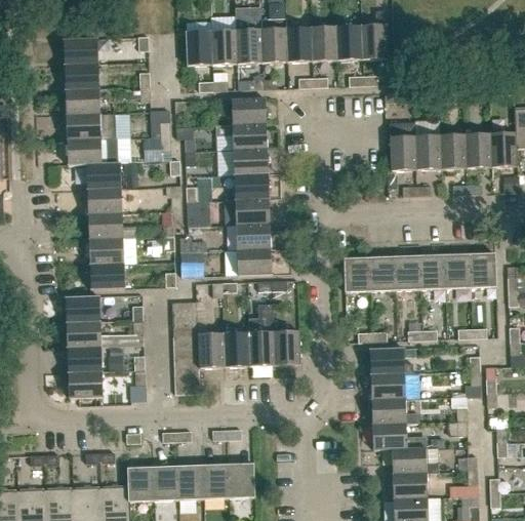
[(361,25),(362,58),(388,57),(386,9),(375,9),(376,24),(361,25)]
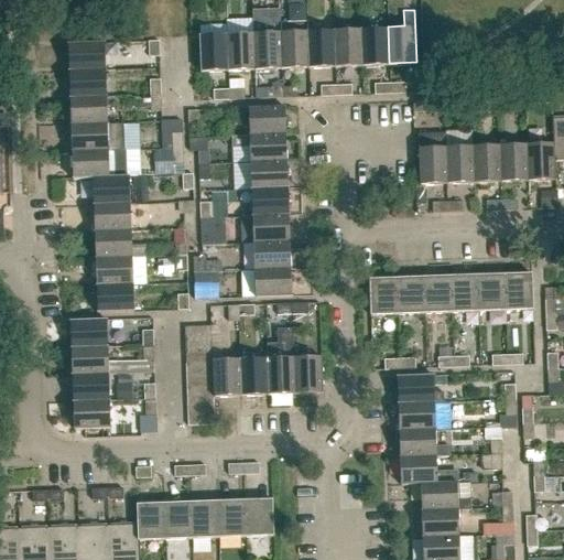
[(282,67),(280,20),(280,14),(269,15),(270,31),(253,31),(255,68),(282,67)]
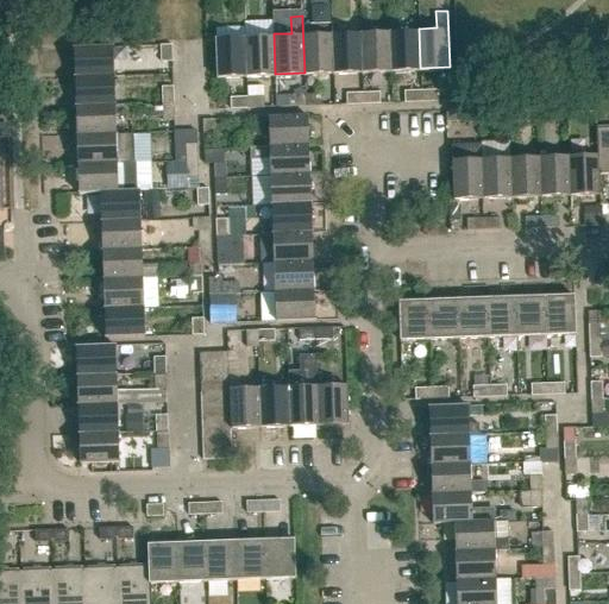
[(332,20),(302,21),(305,73),(333,71),(332,31),(332,20)]
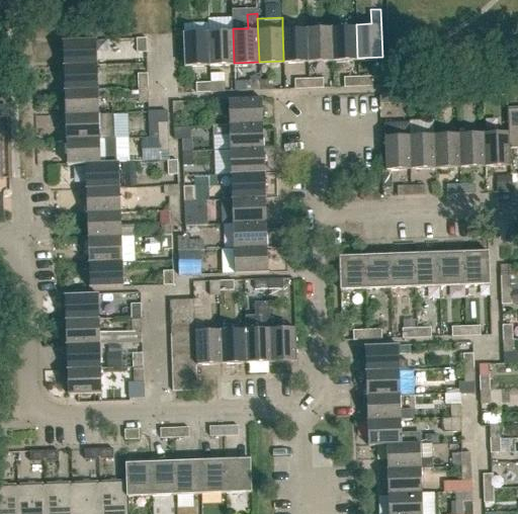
[(333,59),(357,58),(356,24),(332,25),(333,59)]
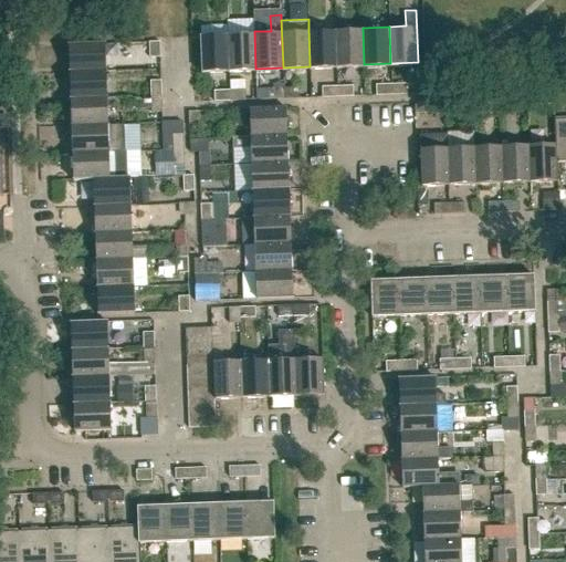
[(337,65),(364,64),(363,28),(335,29),(337,65)]
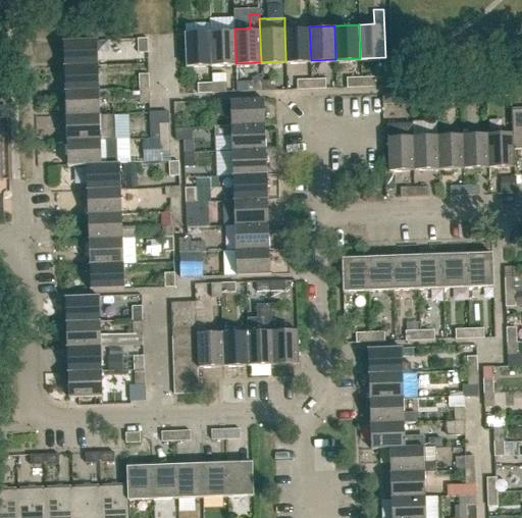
[(285,61),(311,60),(309,27),(284,27),(285,61)]
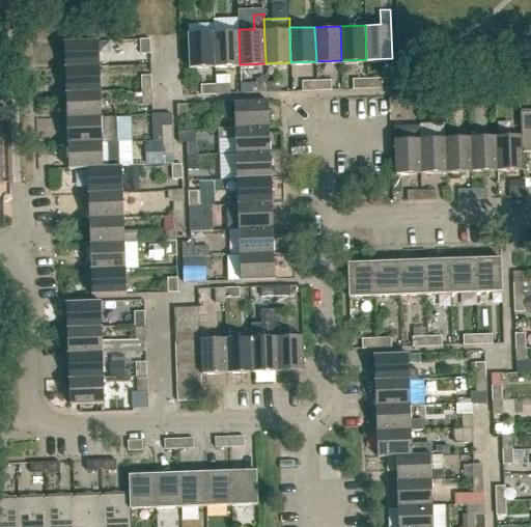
[(214,30),(215,64),(240,64),(239,29),(214,30)]
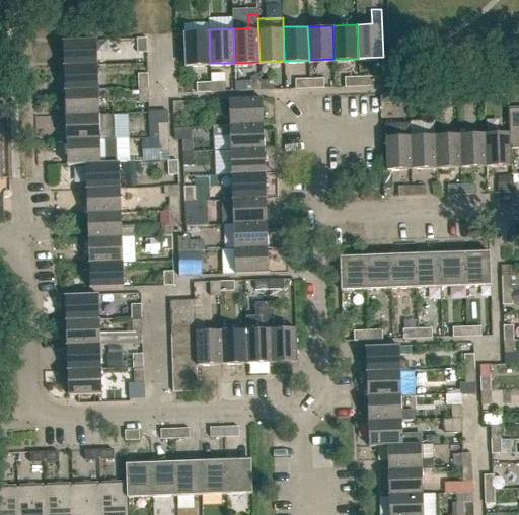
[(184,64),(210,63),(209,29),(183,30),(184,64)]
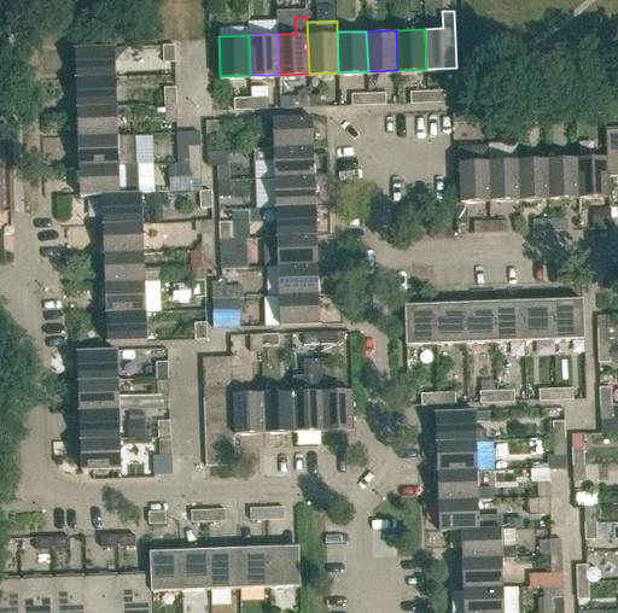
[(163,59),(175,58),(174,41),(163,42),(163,59)]
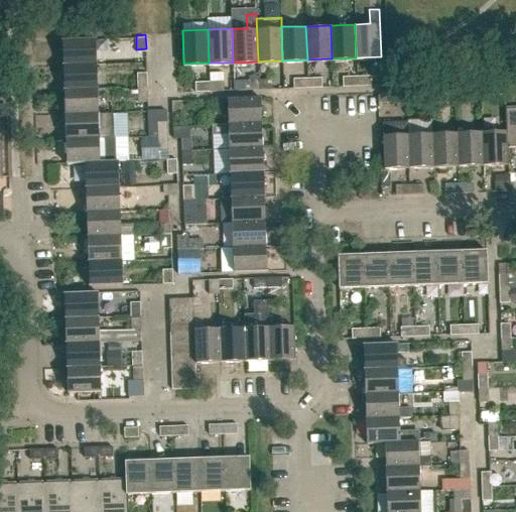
[(63,62),(97,61),(96,36),(62,37),(63,62)]
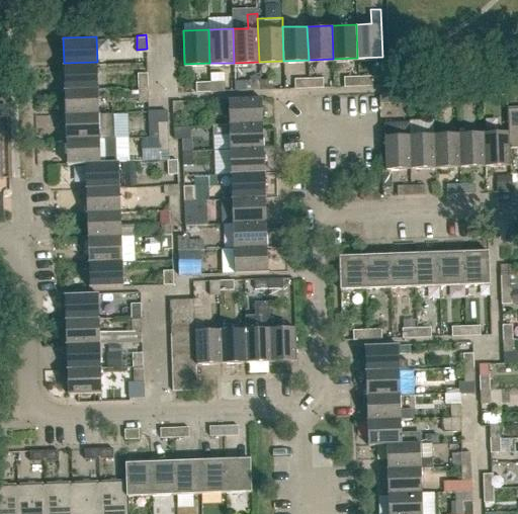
[(64,88),(98,86),(97,62),(64,63),(64,88)]
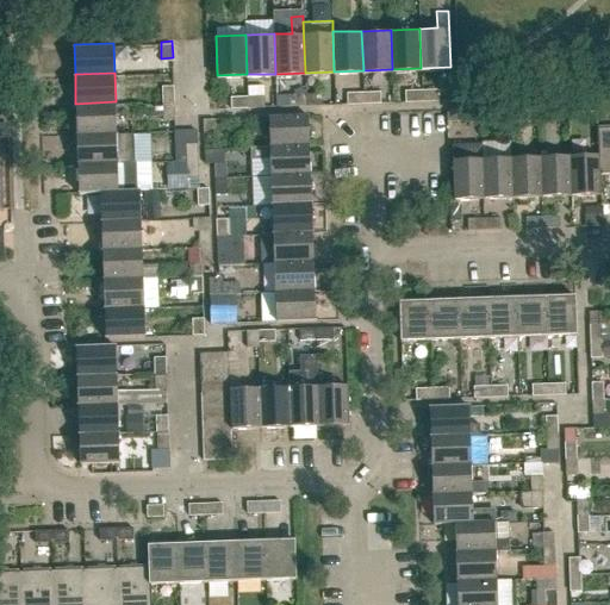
[(163,100),(174,100),(174,82),(162,83),(163,100)]
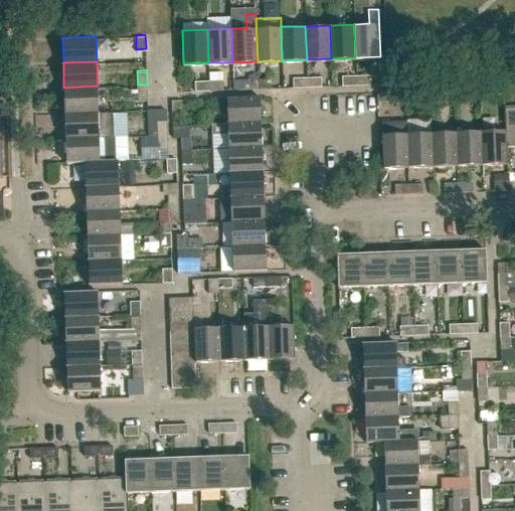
[(341,73),(342,83),(356,83),(356,73),(341,73)]
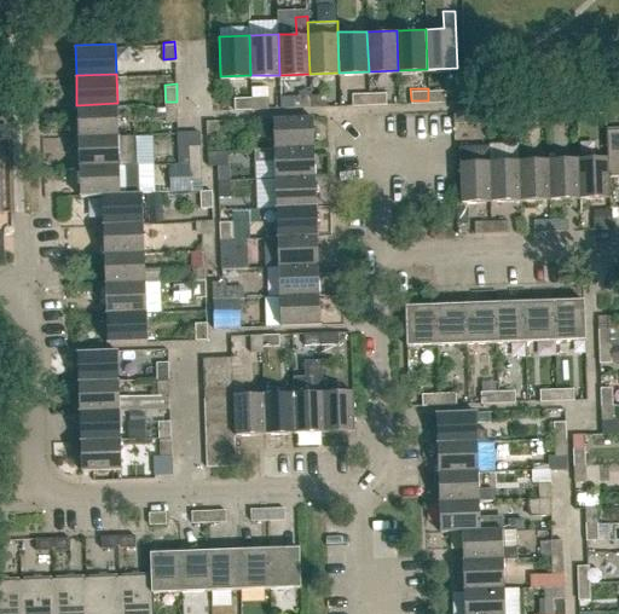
[(428,88),(428,100),(445,99),(445,88),(428,88)]
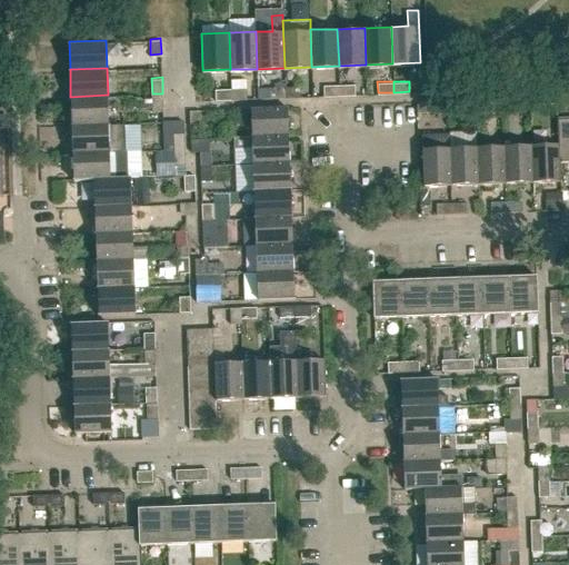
[(339,83),(339,93),(355,93),(353,82),(339,83)]
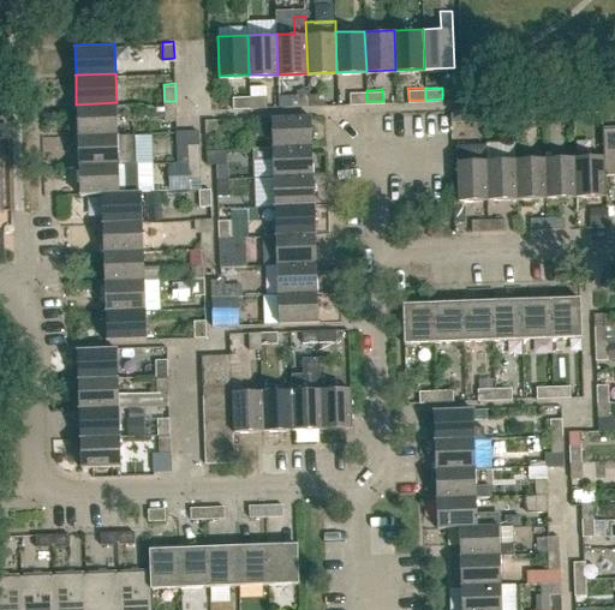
[(350,102),(366,101),(366,90),(350,90),(350,102)]
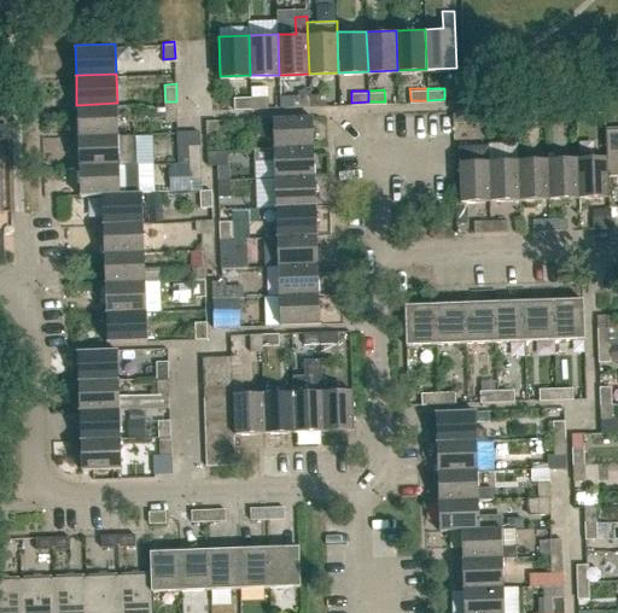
[(293,105),(310,104),(309,92),(292,93),(293,105)]
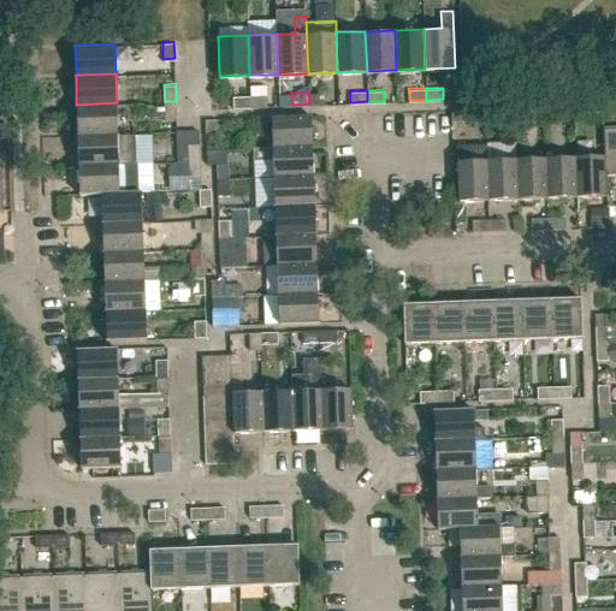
[(308,92),(309,104),(325,104),(325,92),(308,92)]
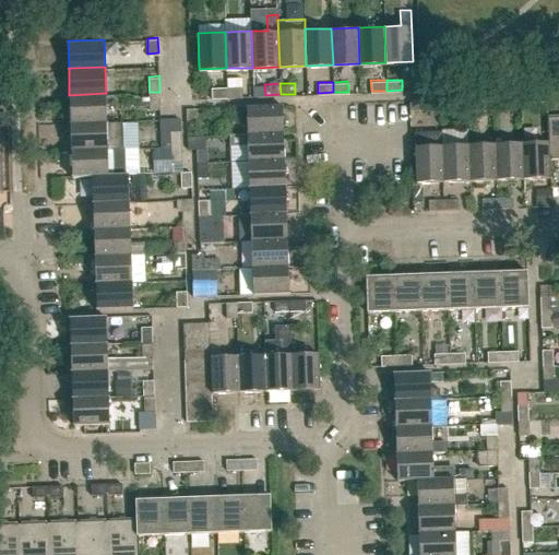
[(212,96),(227,96),(227,85),(212,86),(212,96)]
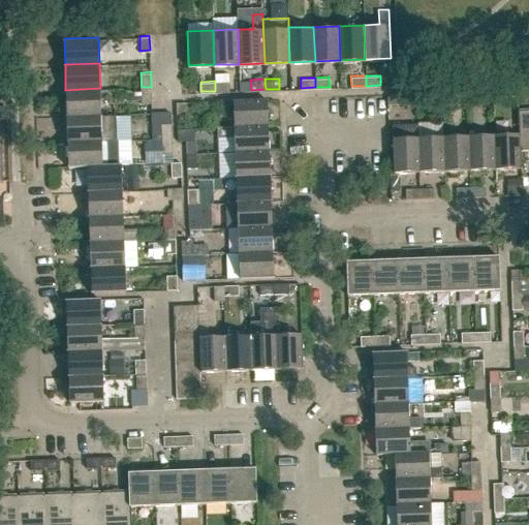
[(215,81),(215,91),(229,90),(228,81),(215,81)]
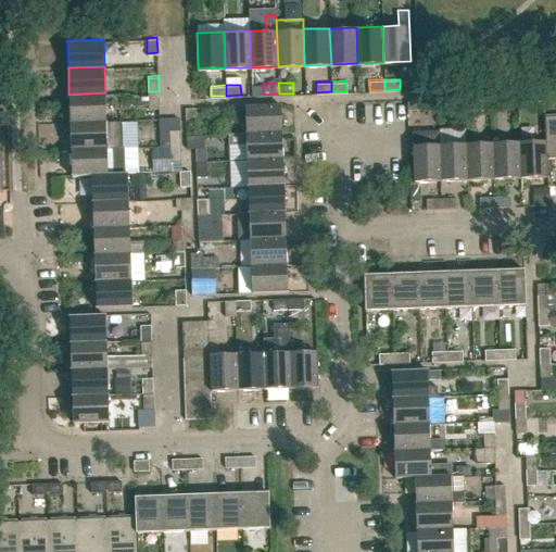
[(159,91),(149,91),(149,107),(160,105),(159,91)]
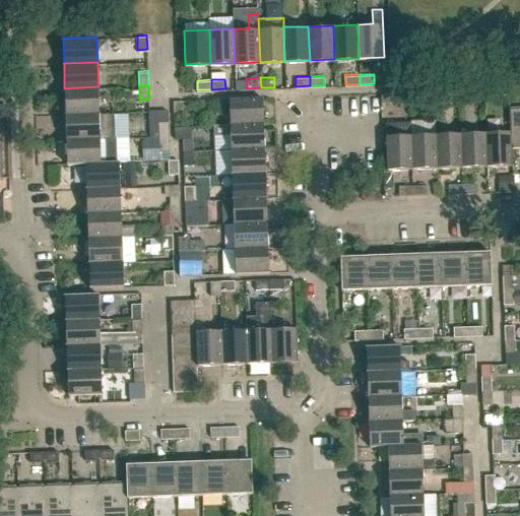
[(65,113),(99,112),(99,86),(64,88),(65,113)]
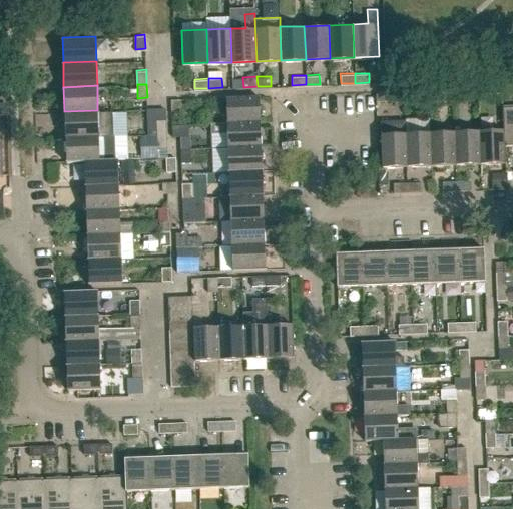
[(228,121),(261,120),(260,94),(227,96),(228,121)]
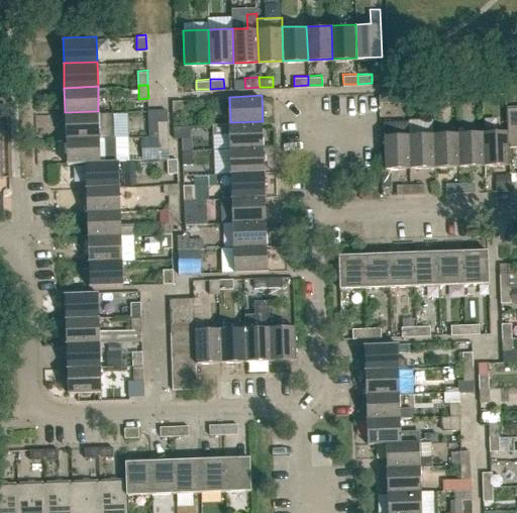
[(173,113),(183,112),(183,99),(173,99),(173,113)]
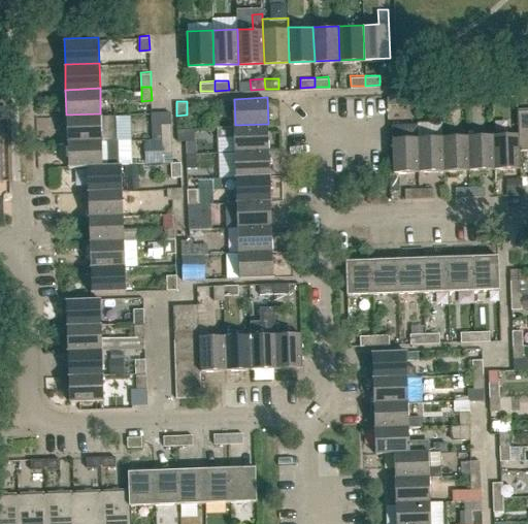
[(519,149),(527,148),(527,108),(516,109),(516,132),(518,132),(519,149)]
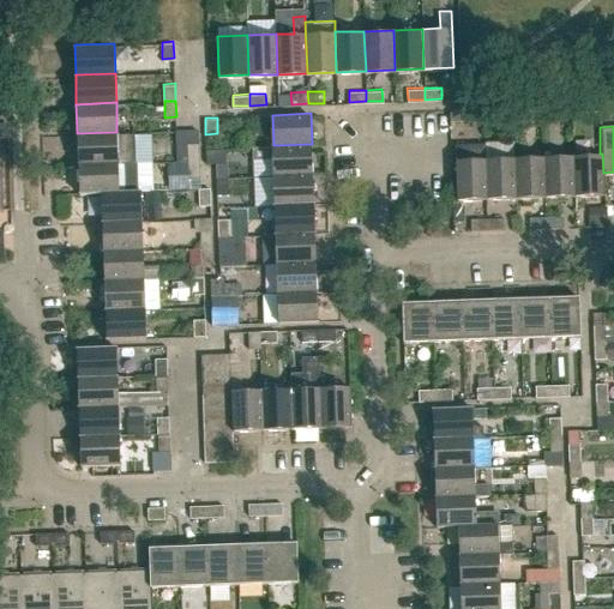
[(116,132),(77,133),(78,162),(118,161),(136,161),(134,131),(116,132)]
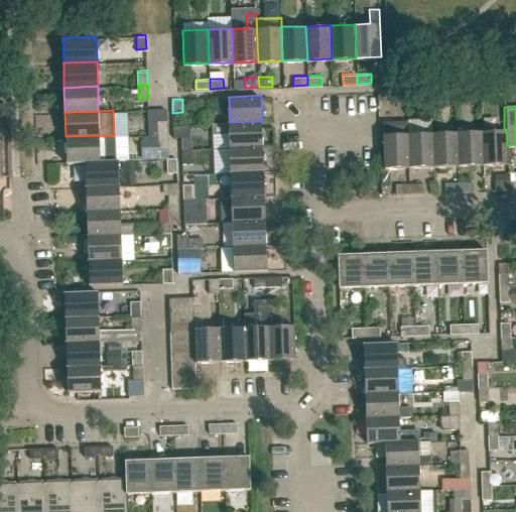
[(157,133),(167,133),(167,119),(157,119),(157,133)]
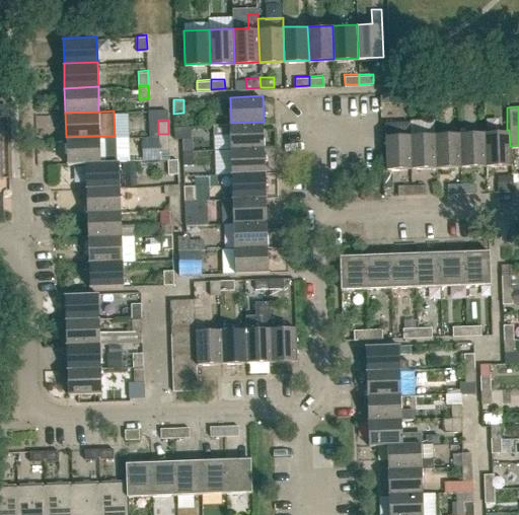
[(411,167),(410,134),(410,121),(384,122),(386,168),(411,167)]
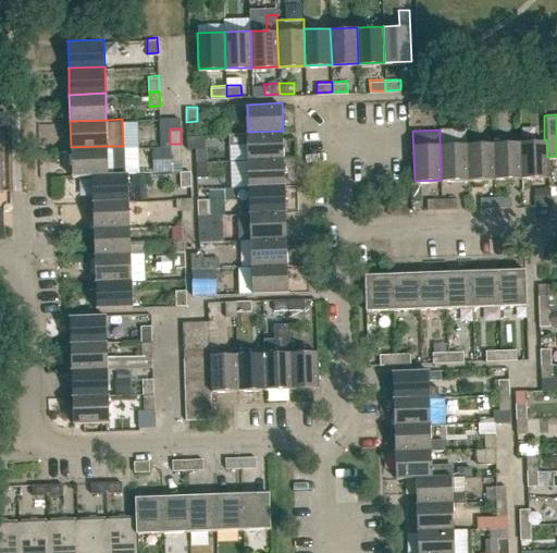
[(249,158),(283,157),(283,131),(248,132),(230,132),(230,143),(248,143),(249,158)]
